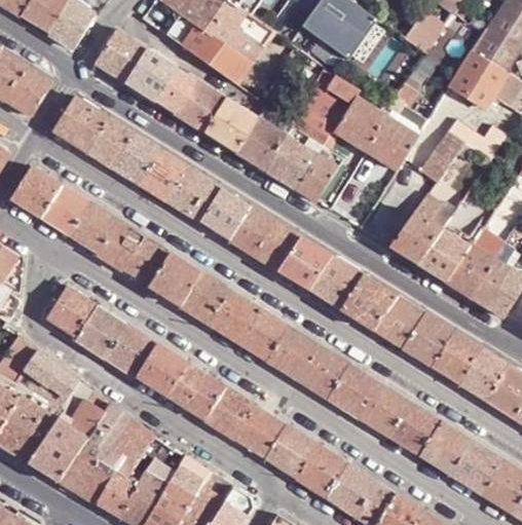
[(6,0),(3,5),(17,14),(27,0),(6,0)]
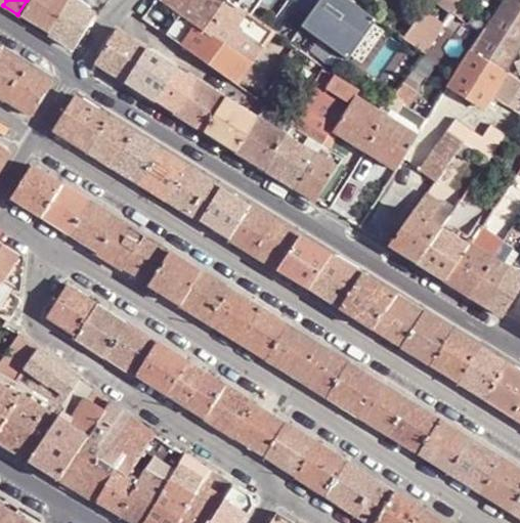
[(31,23),(44,31),(63,0),(27,0),(17,14),(31,23)]
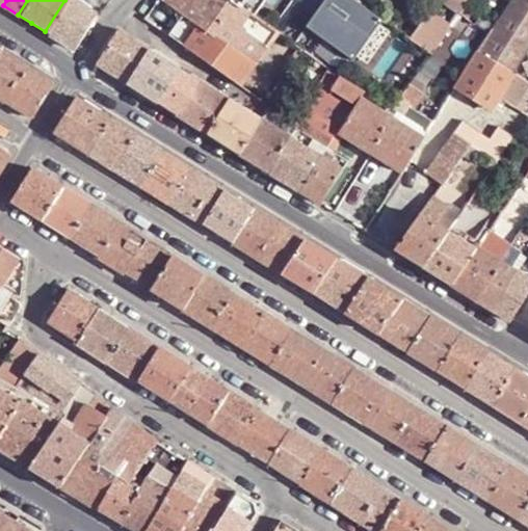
[(71,0),(64,0),(45,31),(58,40),(72,49),(94,14),(71,0)]
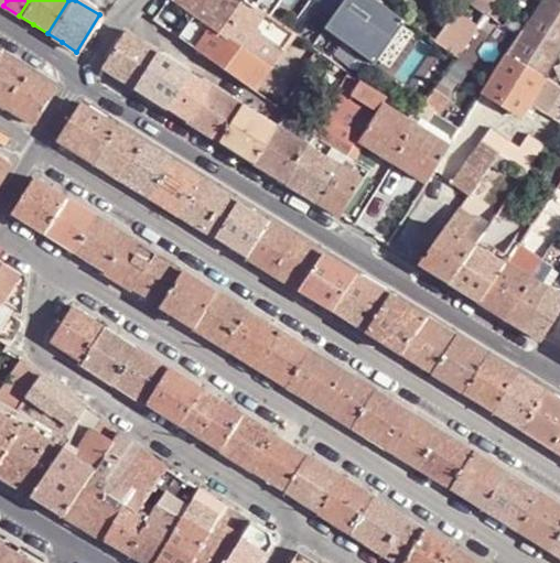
[(213,28),(223,34),(246,2),(241,0),(173,0),(184,8),(213,28)]
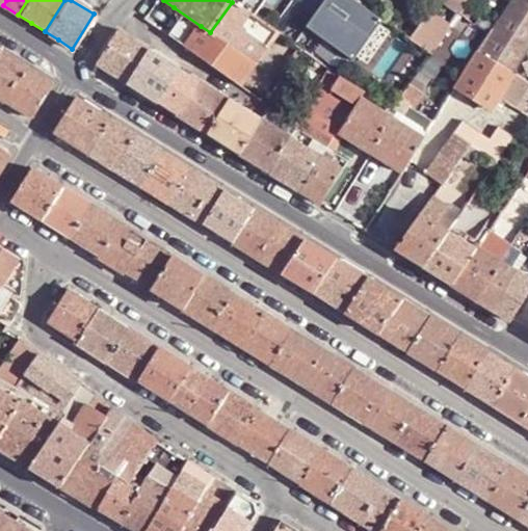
[(245,0),(240,8),(253,17),(264,0),(245,0)]
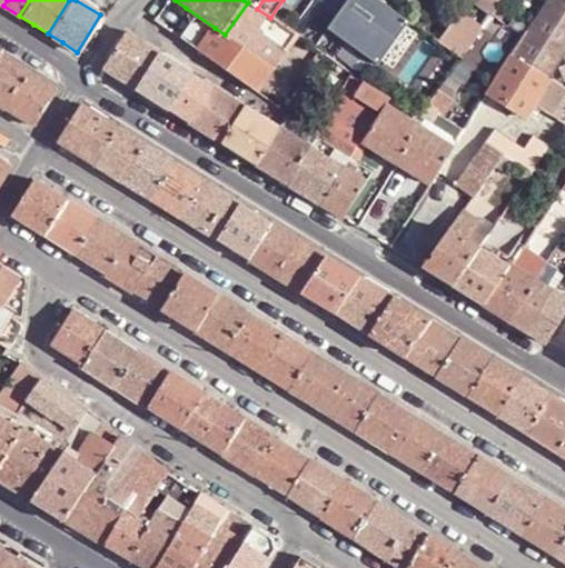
[(378,0),(346,0),(327,27),(377,63),(408,20),(378,0)]
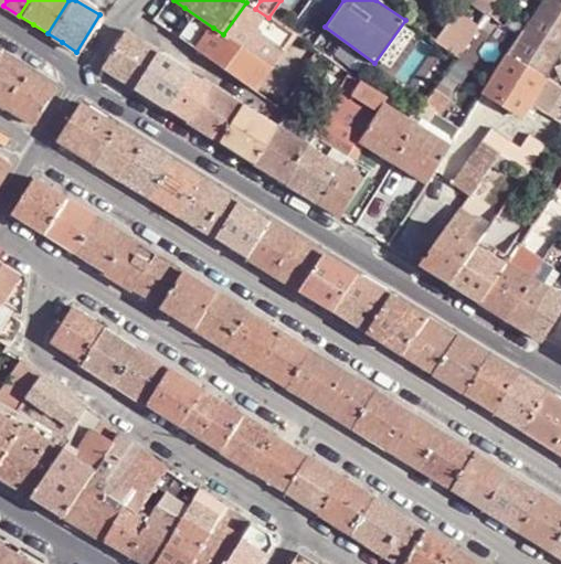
[(466,0),(485,12),(489,6),(493,0),(466,0)]
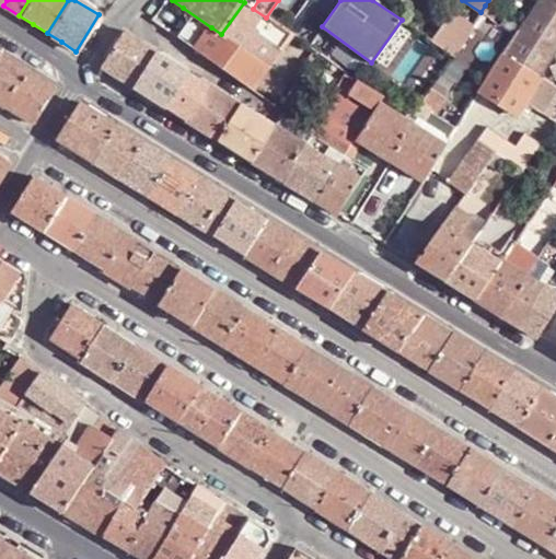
[(555,0),(535,0),(477,91),(517,116),(522,107),(528,109),(530,106),(535,111),(551,85),(541,79),(555,54),(555,0)]
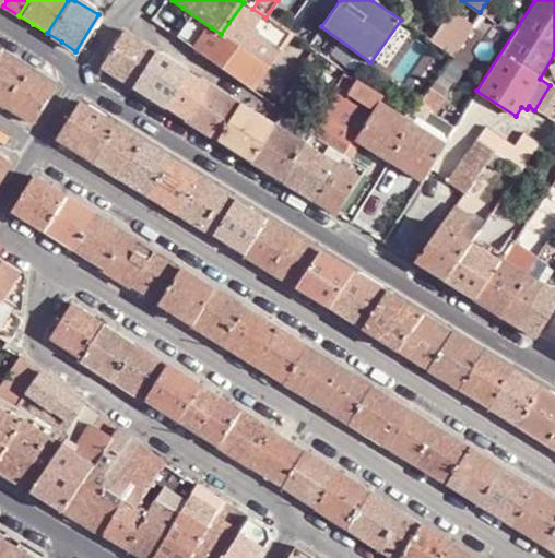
[(244,2),(221,34),(268,67),(290,35),(266,18),(252,9),(244,2)]
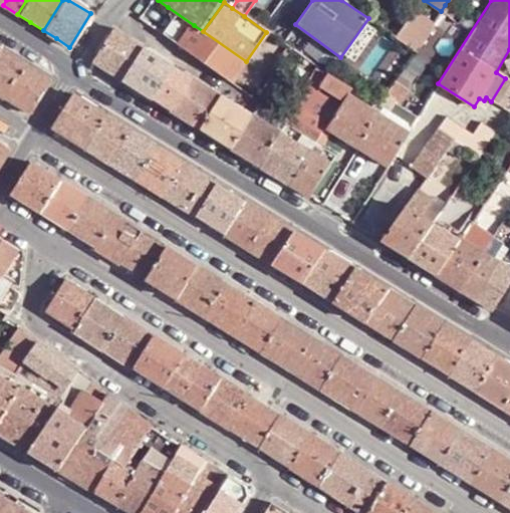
[(455,12),(445,5),(441,11),(450,19),(455,12)]
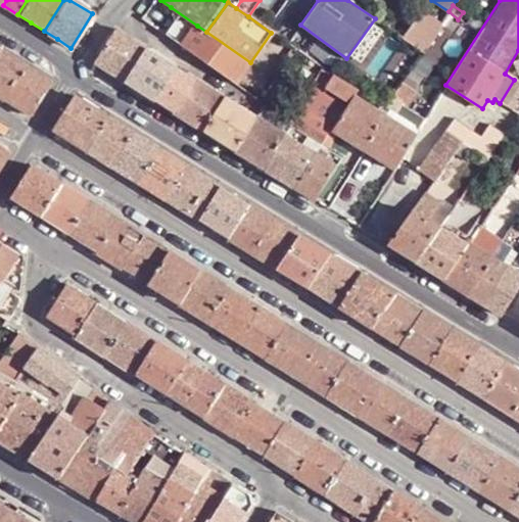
[(182,48),(197,26),(171,7),(174,20),(163,36),(182,48)]
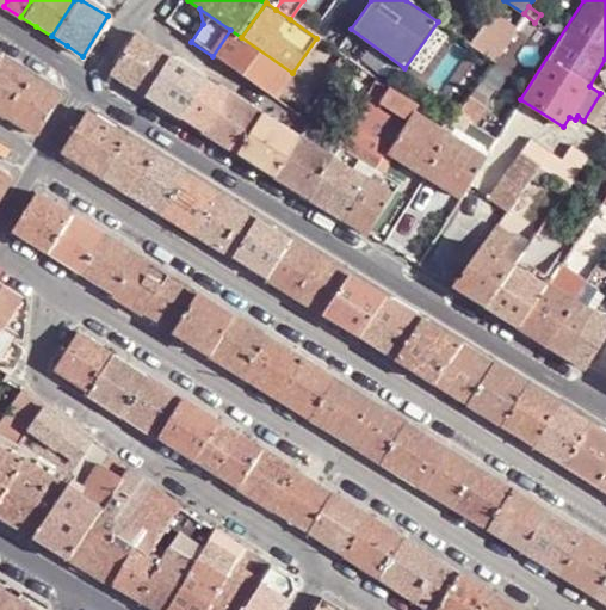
[(469,44),(492,61),(514,29),(490,13),(469,44)]
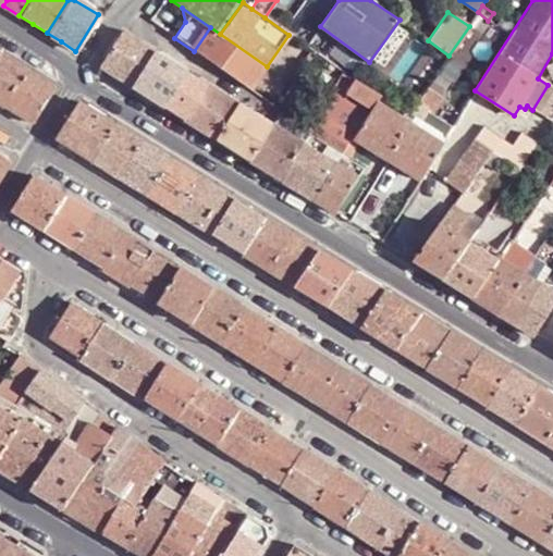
[(220,34),(210,27),(194,51),(250,89),(267,66),(220,34)]
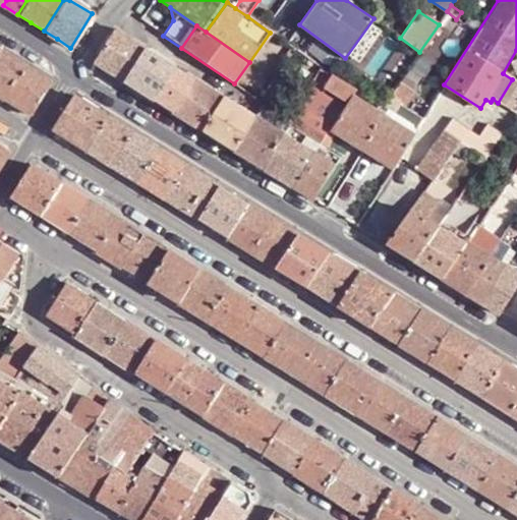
[(94,63),(125,83),(146,50),(114,31),(94,63)]
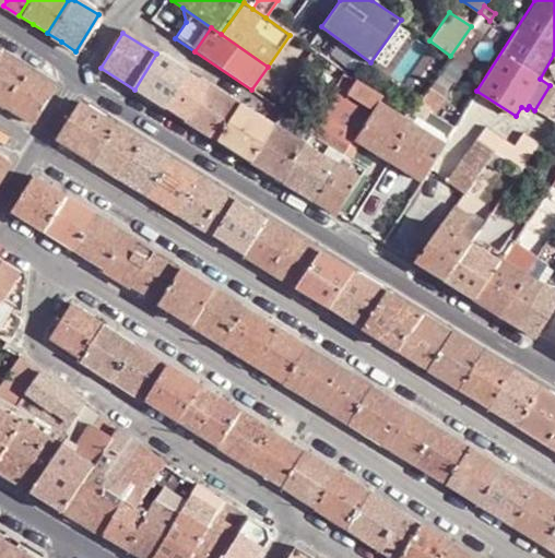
[(187,74),(156,54),(134,90),(165,109),(187,74)]
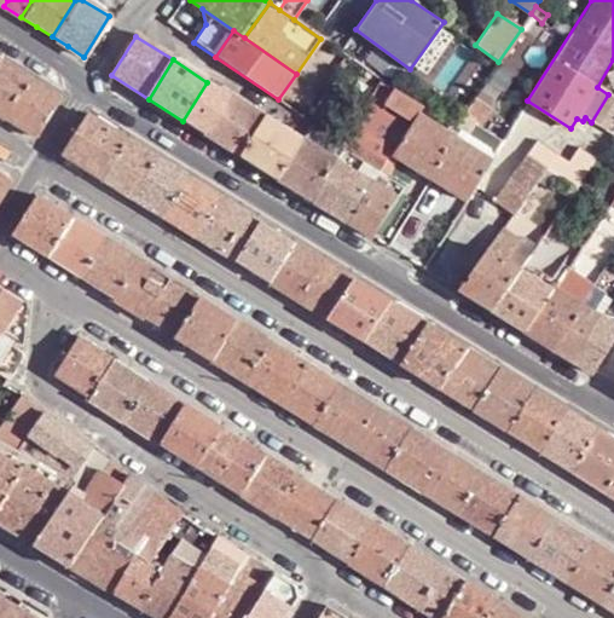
[(28,80),(0,63),(0,116),(5,120),(28,80)]
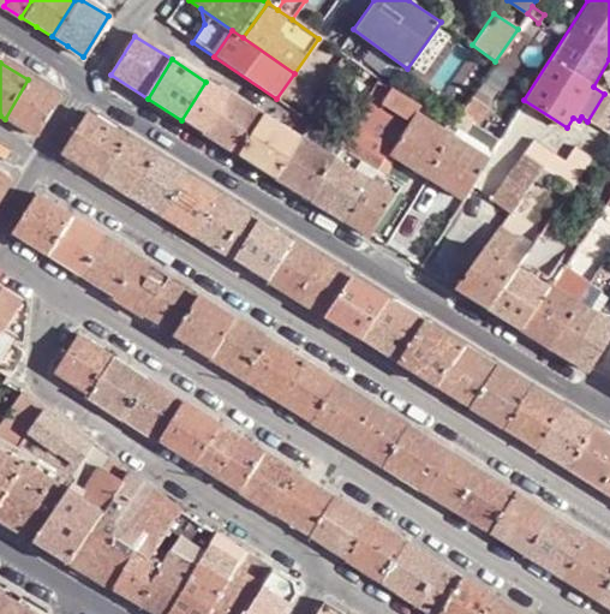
[(426,177),(462,198),(471,186),(500,141),(473,124),(506,75),(492,65),(490,69),(474,91),(459,114),(449,130),(454,132),(450,137),(426,177)]
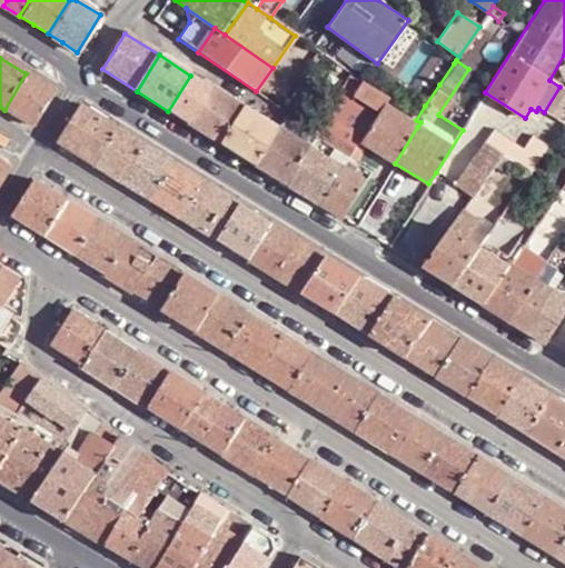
[(55,92),(26,73),(5,110),(33,128),(55,92)]
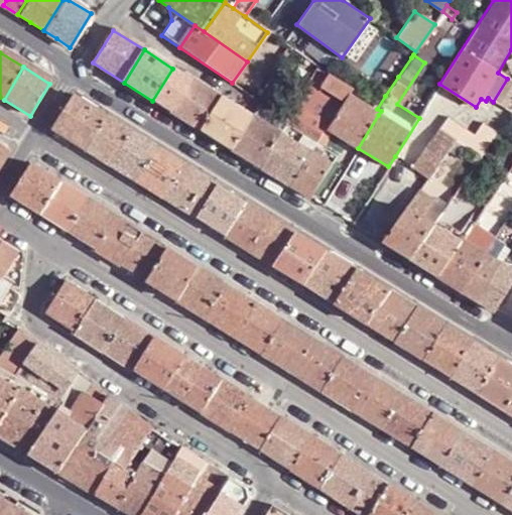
[(317,68),(282,124),(285,126),(315,145),(327,129),(348,97),(352,91),(351,90),(317,68)]
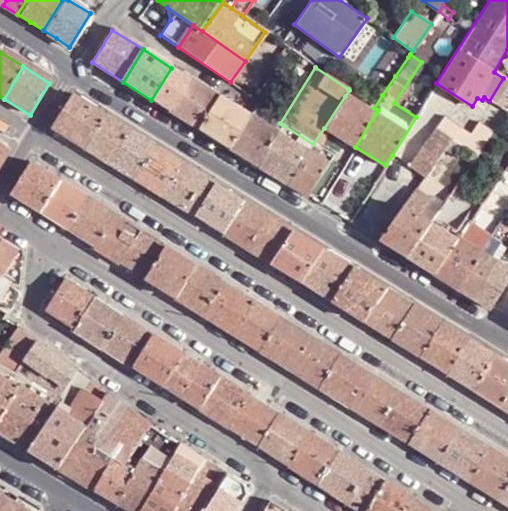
[(188,79),(171,68),(151,100),(168,110),(188,79)]
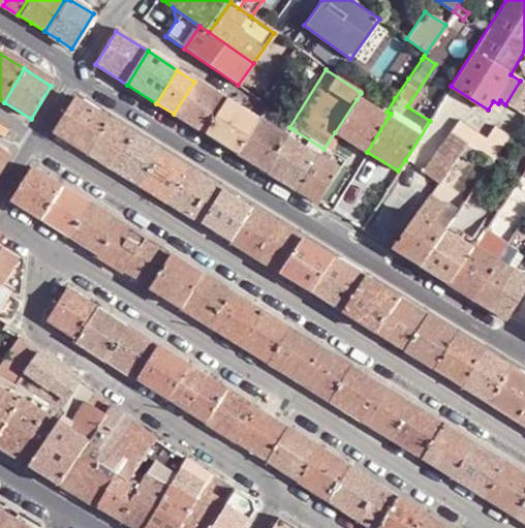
[(226,101),(194,82),(174,114),(205,134),(226,101)]
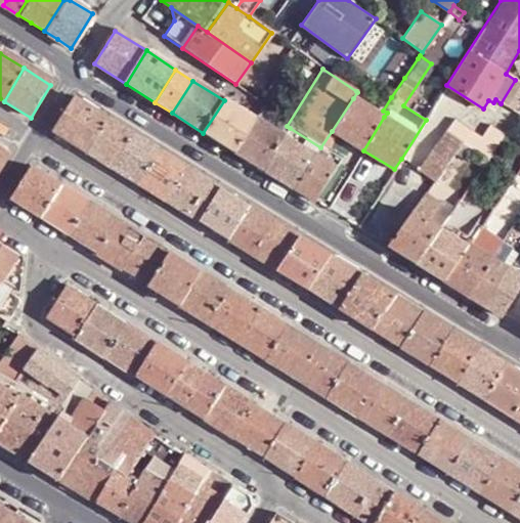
[(72,97),(51,130),(86,153),(106,119),(72,97)]
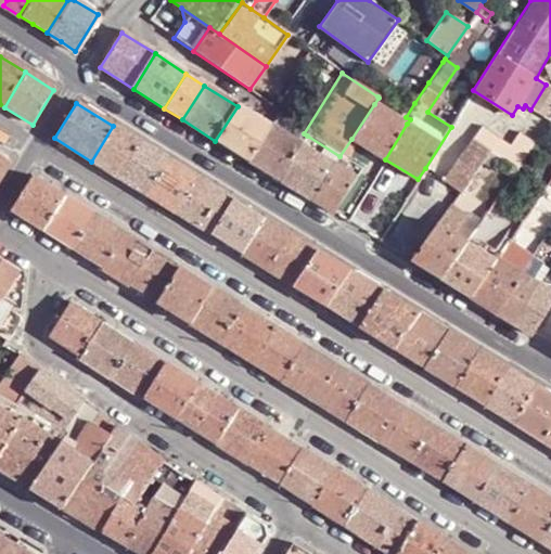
[(374,104),(351,139),(357,142),(385,159),(407,124),(374,104)]
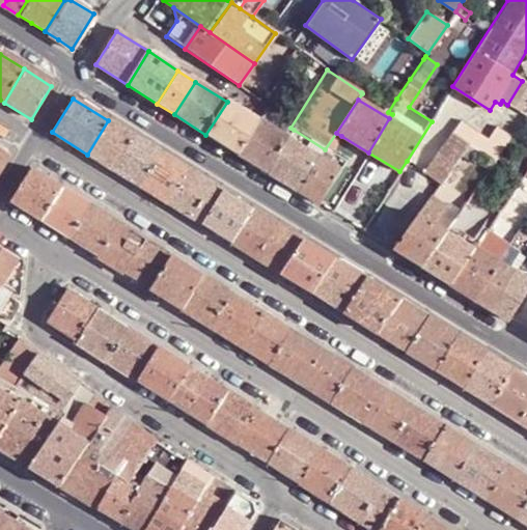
[(258,121),(227,102),(205,135),(238,155),(258,121)]
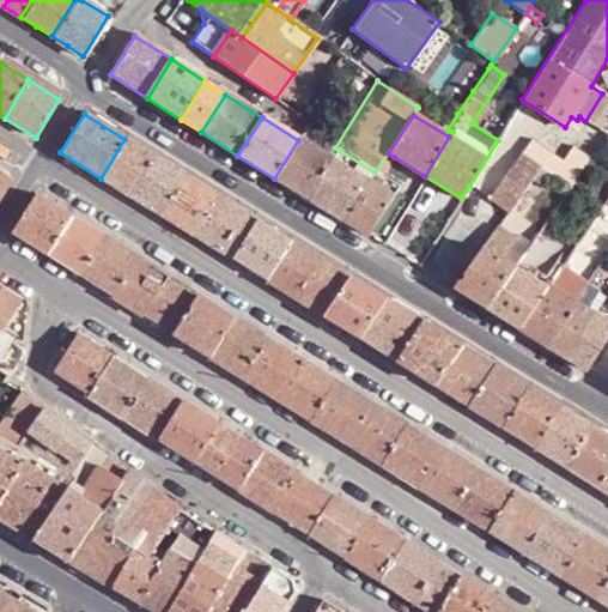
[(332,161),(339,150),(335,147),(305,128),(298,140),(332,161)]
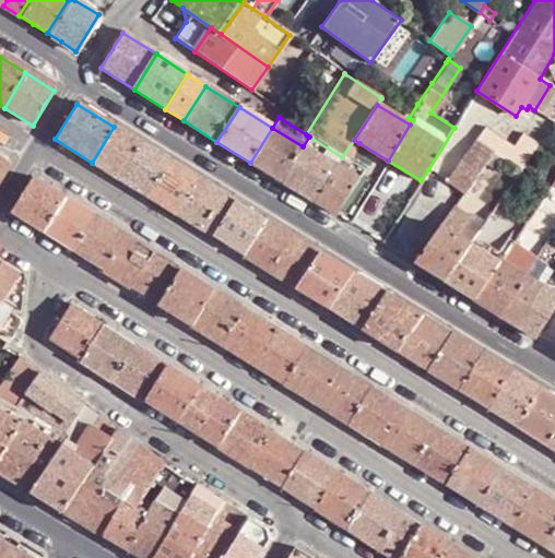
[(92,163),(119,179),(141,144),(114,127),(92,163)]
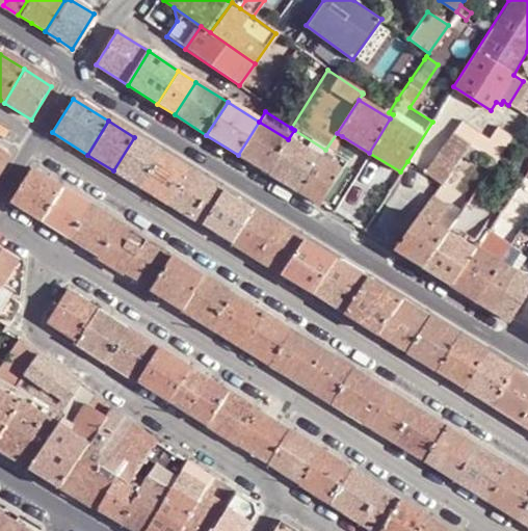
[(267,174),(288,139),(259,122),(238,155),(267,174)]
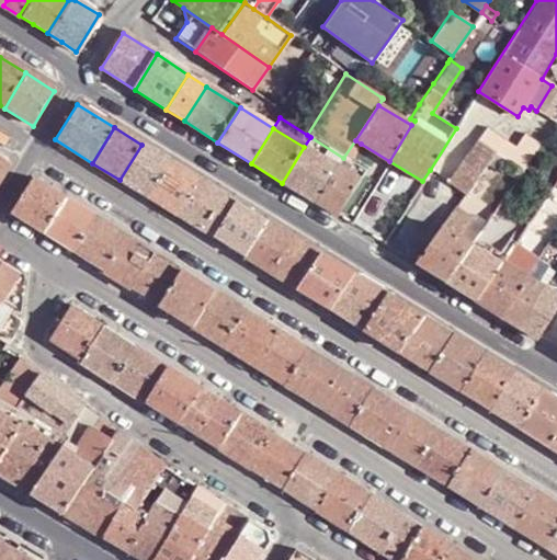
[(343,158),(350,161),(361,144),(355,140),(343,158)]
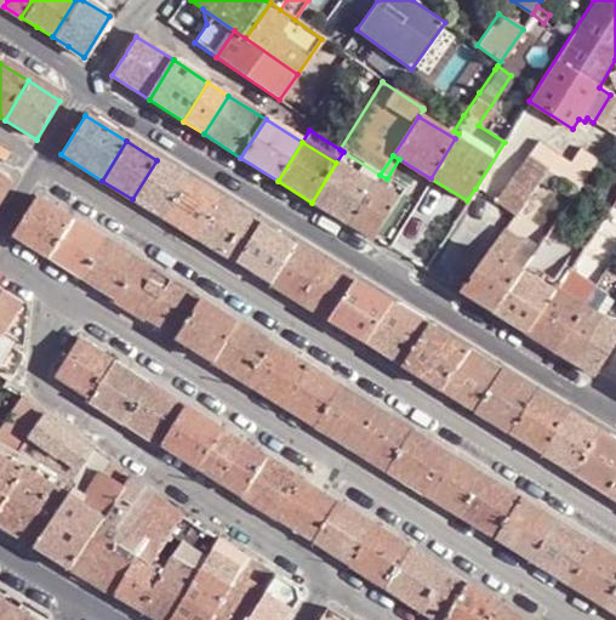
[(496,203),(513,216),(515,212),(524,200),(537,181),(546,170),(547,169),(528,155),(496,203)]
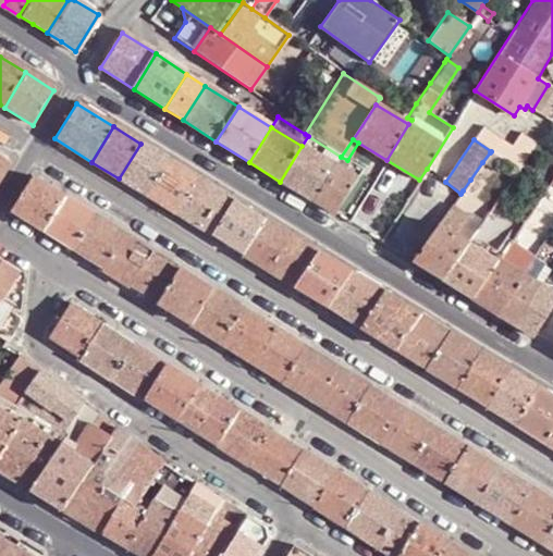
[(119,178),(147,196),(169,160),(140,144),(119,178)]
